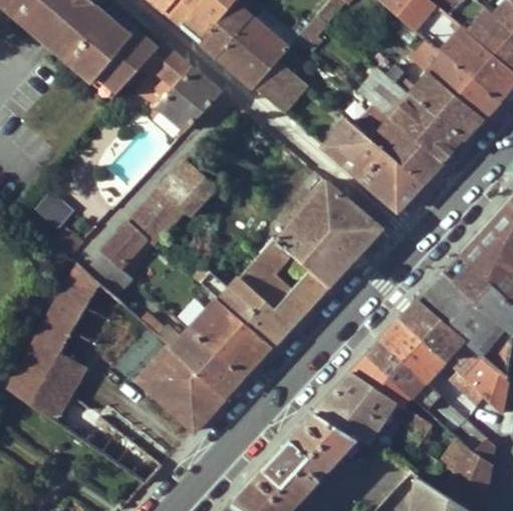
[(0,4),(16,17),(90,80),(95,76),(117,95),(147,62),(158,50),(137,32),(130,39),(115,26),(93,7),(95,6),(92,3),(88,0),(0,0),(0,4)]
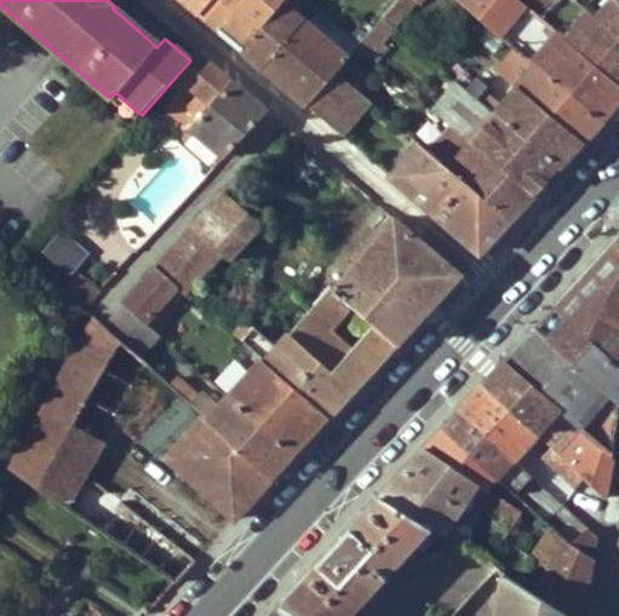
[(179,0),(199,16),(211,0),(179,0)]
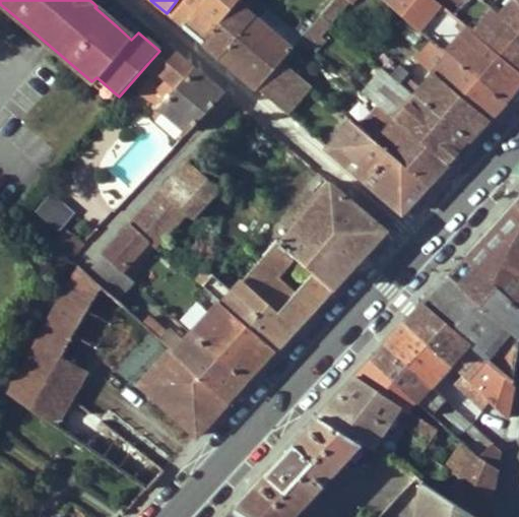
[(177,0),(167,13),(183,28),(206,0),(177,0)]
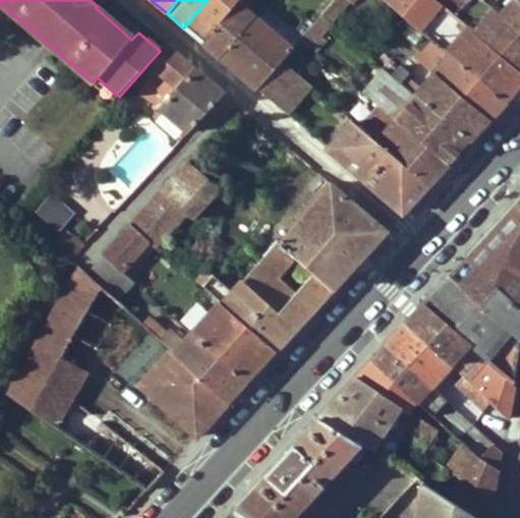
[(238,0),(207,0),(183,29),(201,44),(235,4),(238,0)]
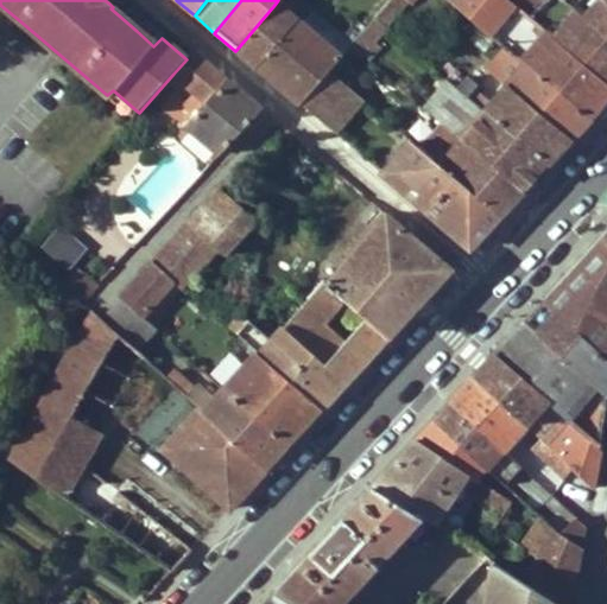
[(301,0),(278,0),(274,5),(296,23),(308,10),(310,7),(301,0)]
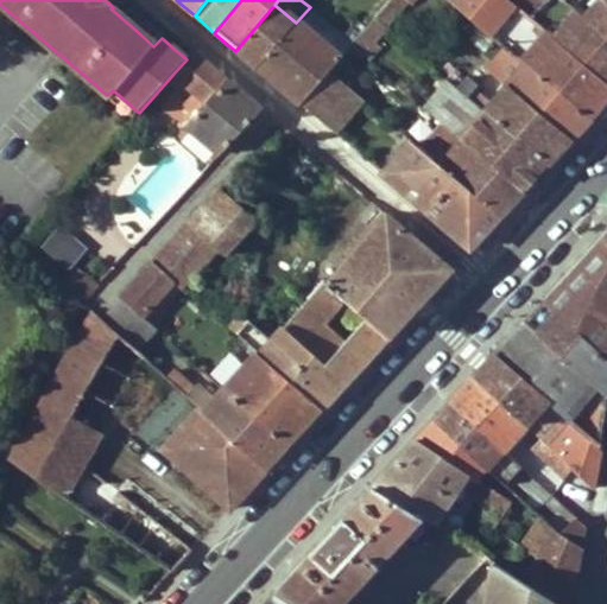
[(391,0),(373,20),(383,27),(405,1),(409,4),(411,0),(391,0)]
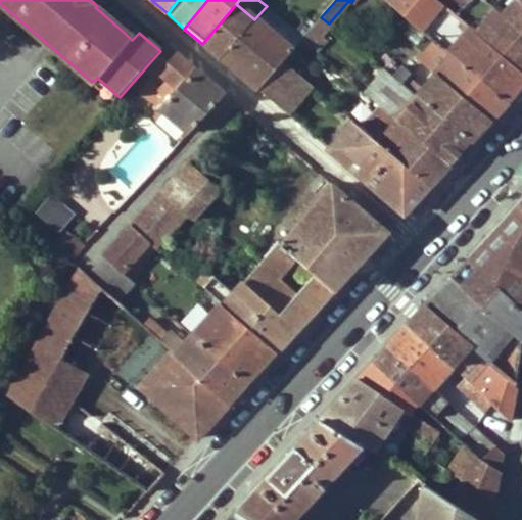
[(384,0),(384,1),(451,58),(506,105),(518,92),(521,88),(521,71),(478,34),(459,18),(456,14),(437,0),(384,0)]
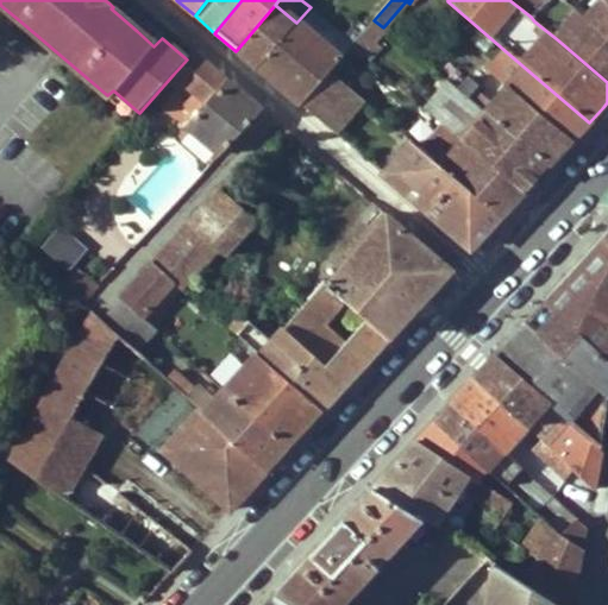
[(509,0),(531,17),(545,0),(509,0)]
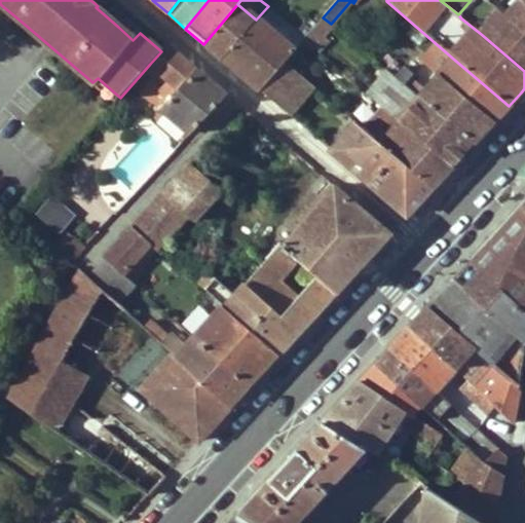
[(520,0),(502,0),(497,7),(501,11),(507,15),(520,0)]
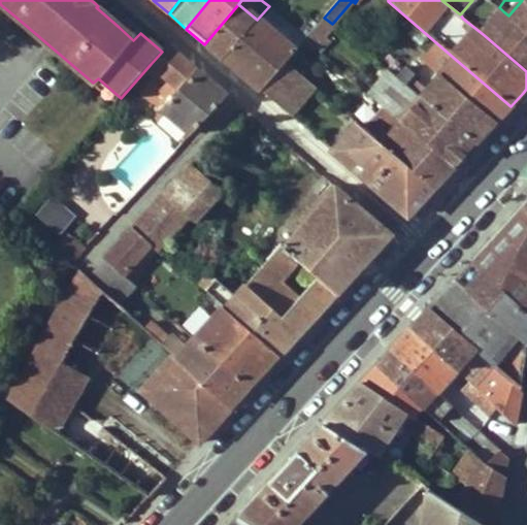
[(526,2),(524,0),(522,0),(508,15),(526,32),(526,2)]
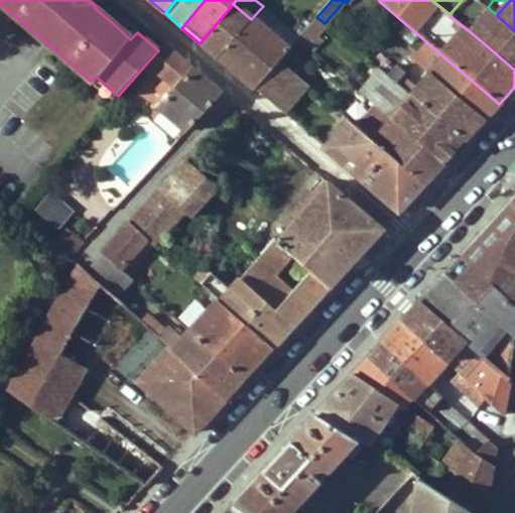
[(453,18),(472,33),(487,18),(468,2),(453,18)]
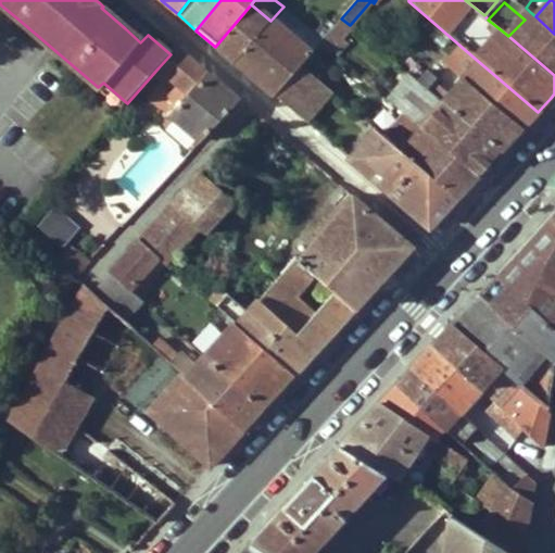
[(270,21),(251,4),(215,47),(235,63),(270,21)]
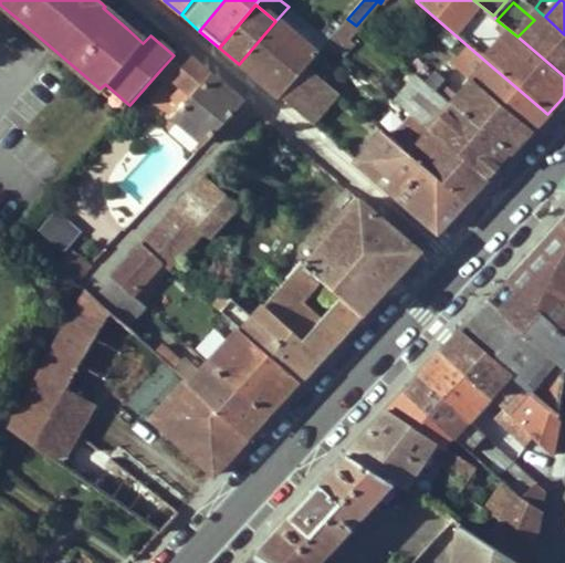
[(286,9),(275,21),(316,56),(318,54),(326,43),(286,9)]
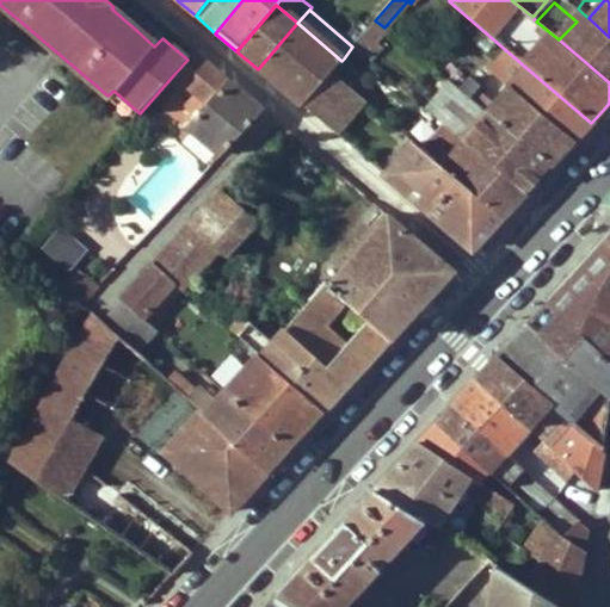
[(609,37),(589,18),(583,13),(577,22),(559,39),(609,82),(609,37)]
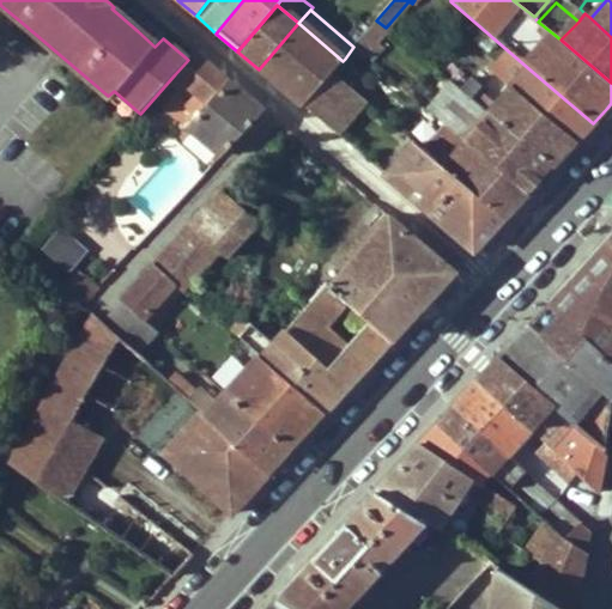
[(382,48),(377,43),(388,30),(386,28),(376,20),(353,47),(370,61),(382,48)]
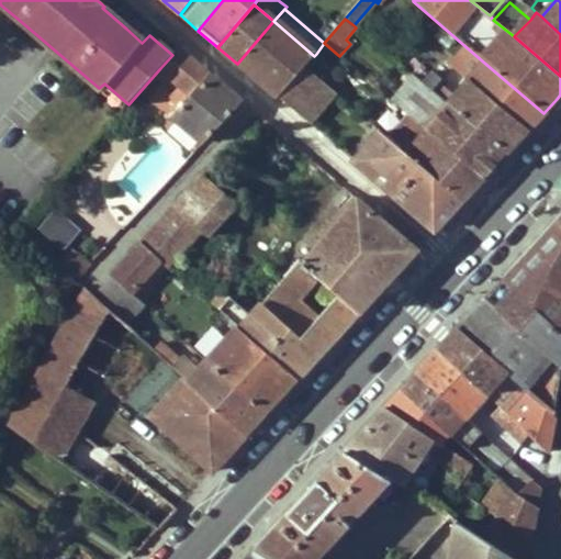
[(304,67),(314,56),(273,21),(237,64),(277,98),(304,67)]
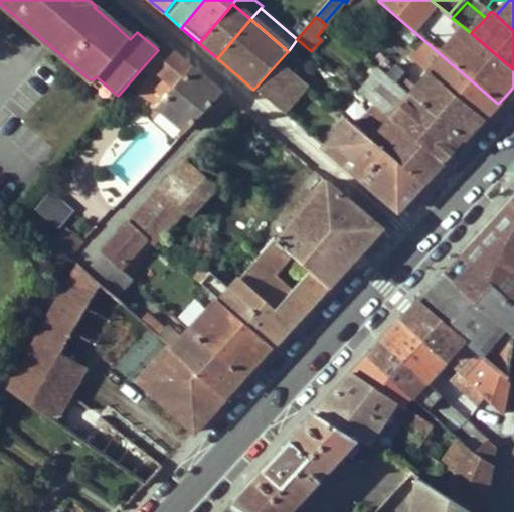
[(130,39),(137,32),(126,22),(119,22),(116,26),(130,39)]
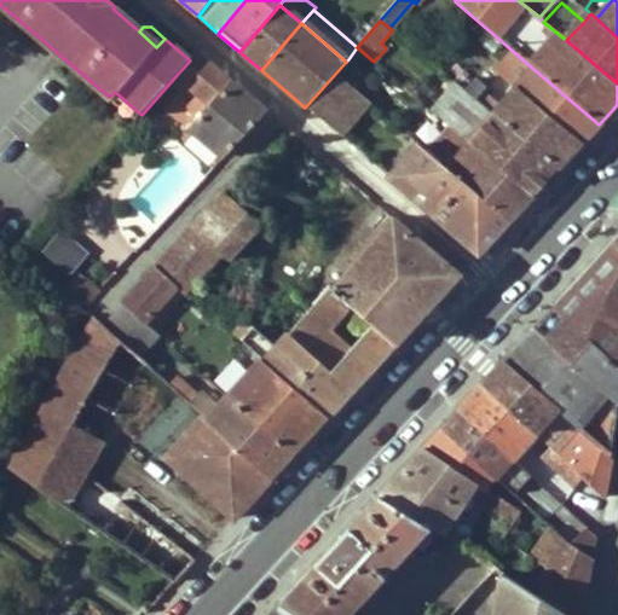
[(200,96),(196,99),(189,108),(200,119),(191,129),(225,158),(267,112),(249,97),(196,53),(190,61),(177,75),(186,83),(200,96)]
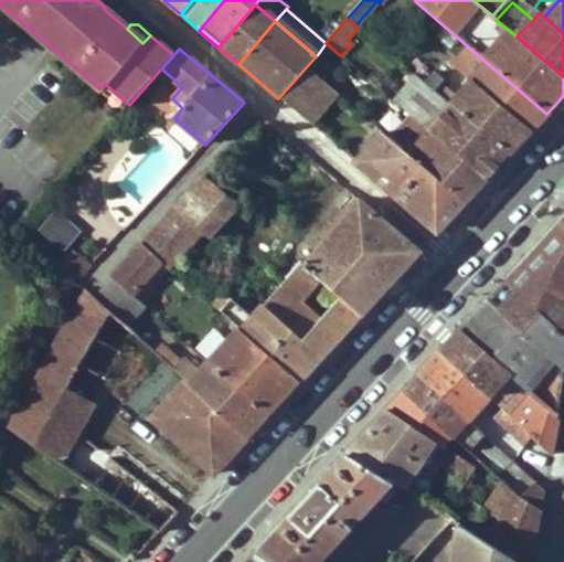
[(306,67),(319,78),(331,65),(318,54),(316,56),(306,67)]
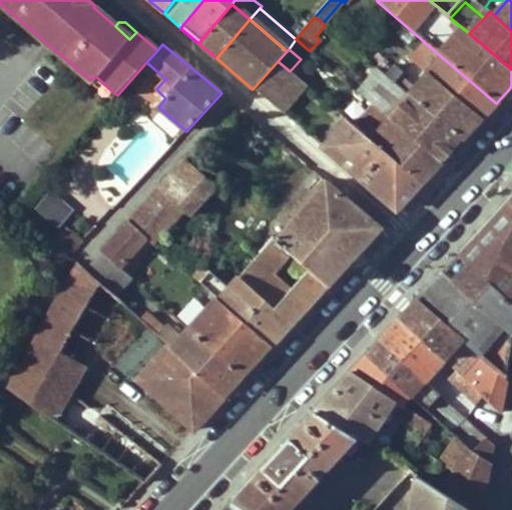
[(479,122),(496,103),(442,57),(428,73),(429,74),(416,89),(401,77),(403,75),(395,68),(386,77),(463,141),(479,122)]
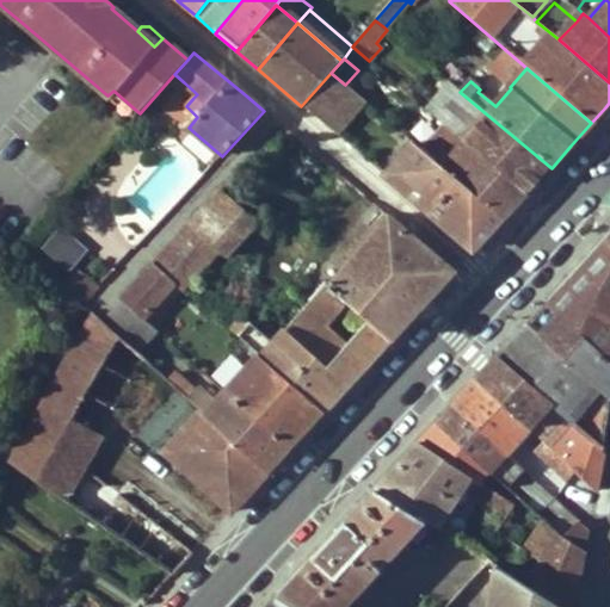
[(301,106),(336,136),(365,103),(345,85),(331,73),(301,106)]
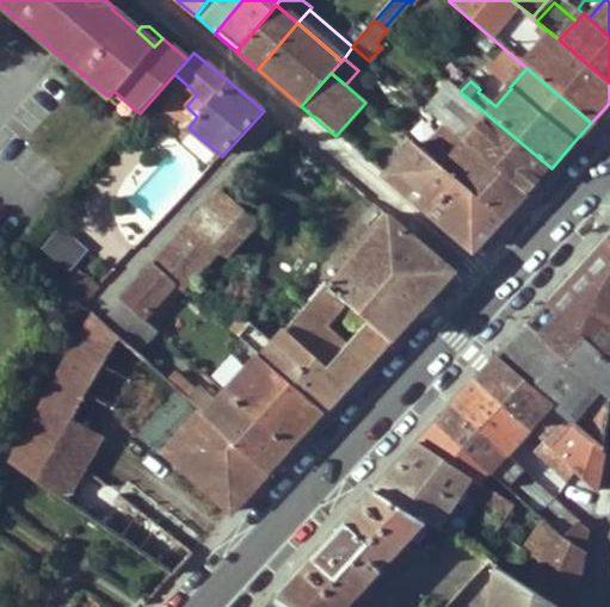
[(538,181),(552,168),(460,92),(444,79),(421,105),(464,143),(527,196),(538,181)]
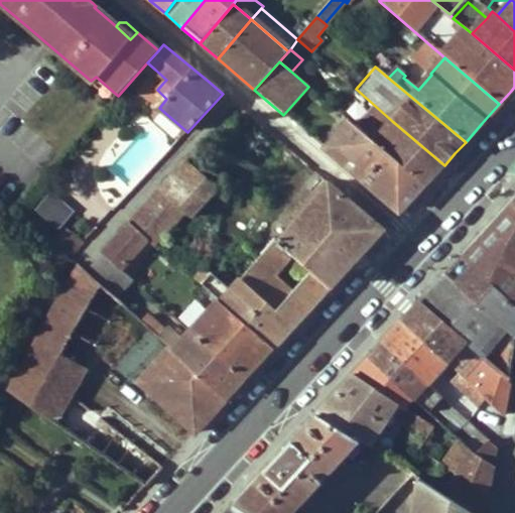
[(155,70),(151,73),(163,83),(166,80),(155,70)]
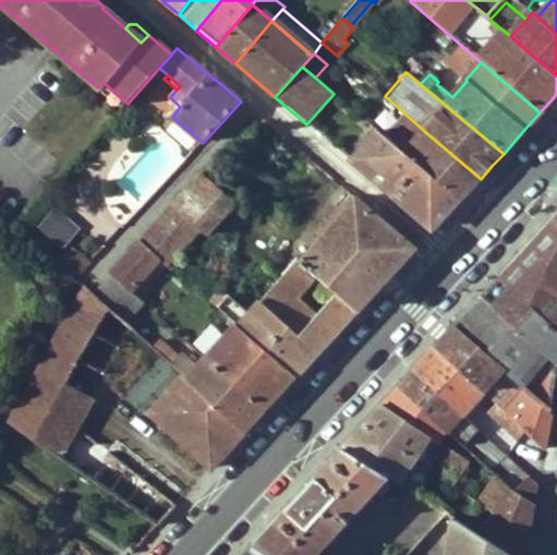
[(128,104),(104,83),(98,87),(123,109),(128,104)]
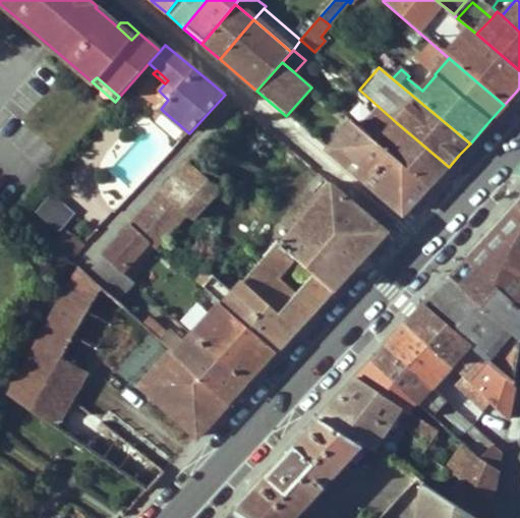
[(416,203),(429,188),(372,139),(352,122),(328,152),(403,216),(416,203)]
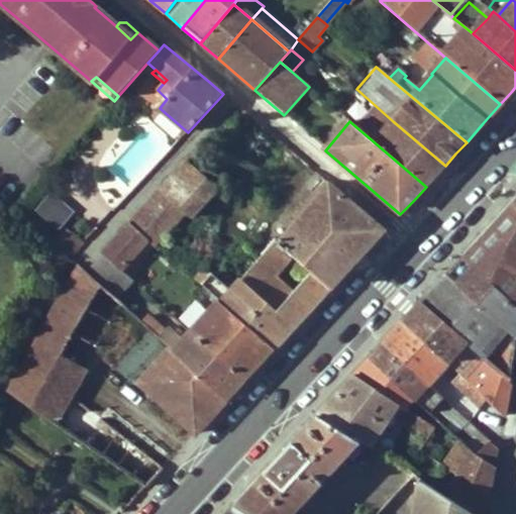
[(435,176),(445,166),(393,121),(379,137),(375,133),(370,138),(426,187),(435,176)]
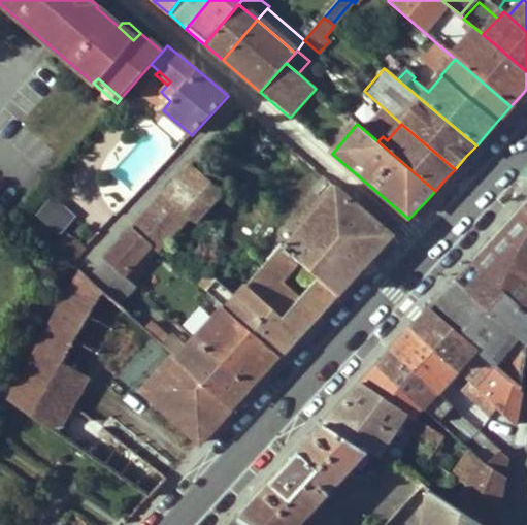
[(190,218),(195,222),(223,192),(193,165),(165,195),(190,218)]
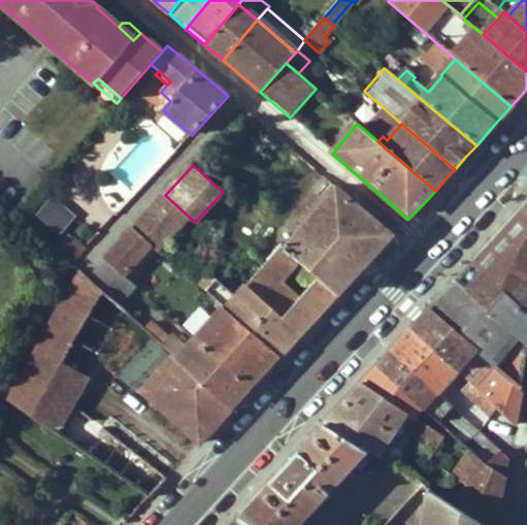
[(363,214),(335,189),(284,249),(299,263),(319,281),(335,295),(390,237),(363,214)]
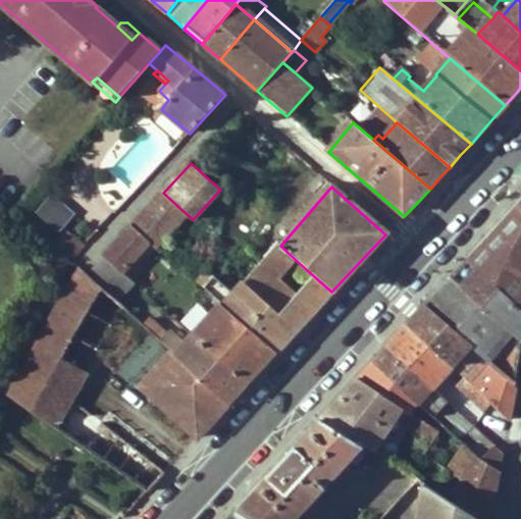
[(151,244),(157,249),(188,215),(163,193),(133,226),(151,244)]
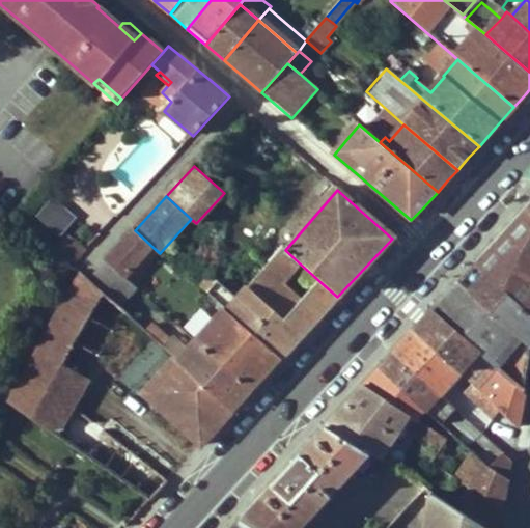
[(35,222),(58,240),(73,221),(50,203),(35,222)]
